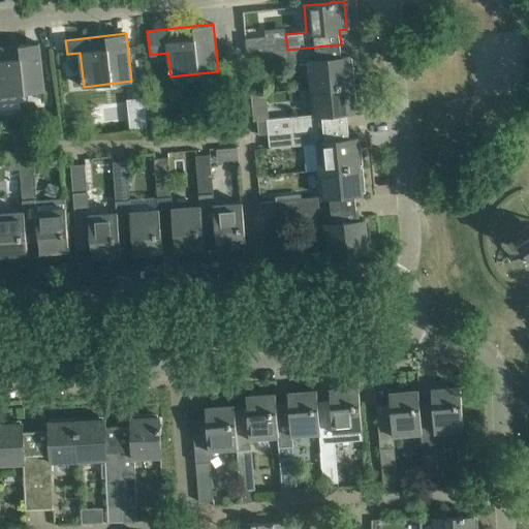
[(267,51),(266,35),(245,37),(246,53),(259,52),(267,51)]
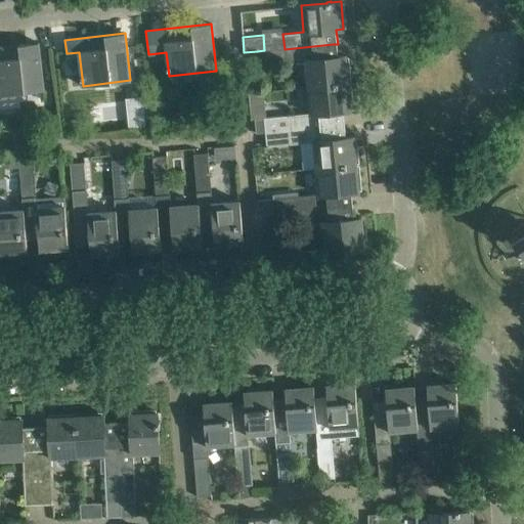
[(0,94),(44,90),(39,42),(0,46),(0,94)]
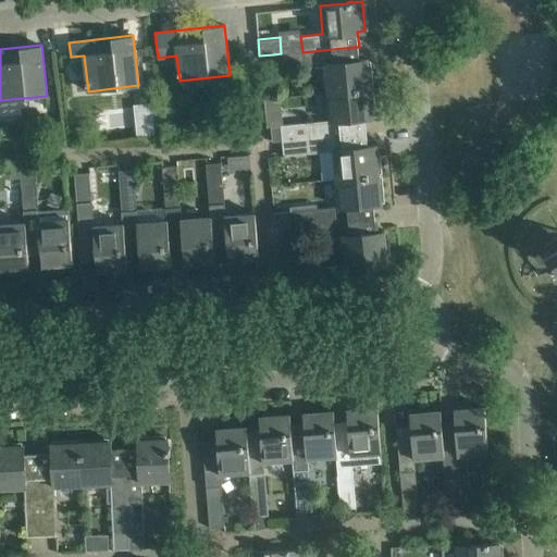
[(298,66),(325,64),(327,93),(370,88),(368,59),(360,60),(359,47),(354,47),(302,52),(297,52),(298,66)]
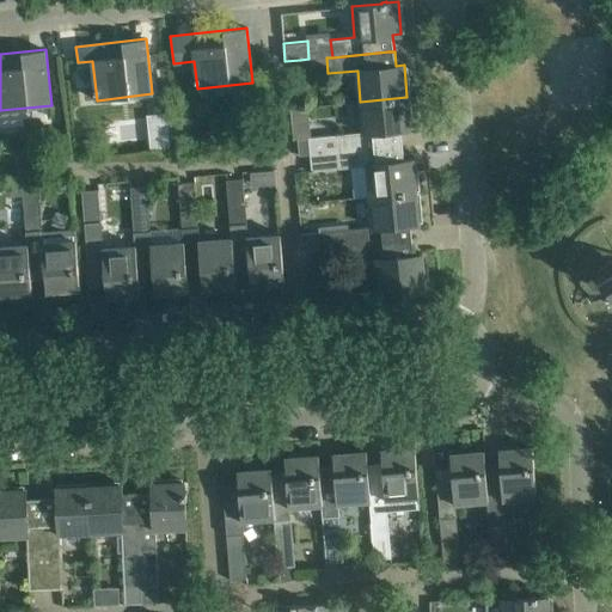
[(410,129),(407,97),(360,102),(363,132),(337,134),(338,152),(398,146),(403,145),(402,129),(410,129)]
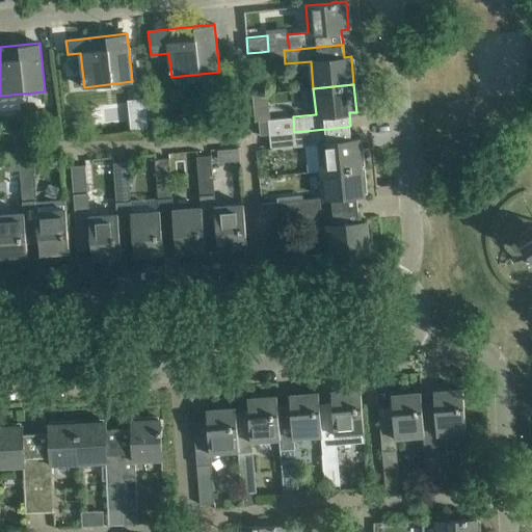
[(235,126),(233,109),(218,111),(220,127),(235,126)]
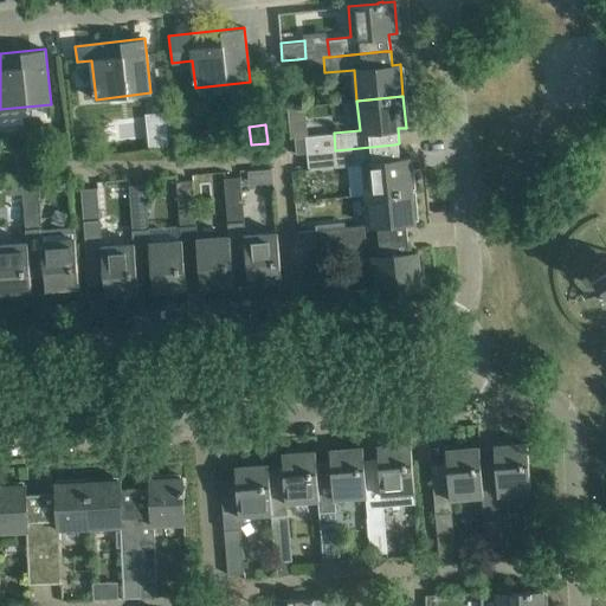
[(307,153),(308,168),(309,169),(334,167),(347,165),(350,195),(367,193),(368,194),(412,189),(410,158),(400,159),(399,143),(394,144),(335,150),(307,153)]
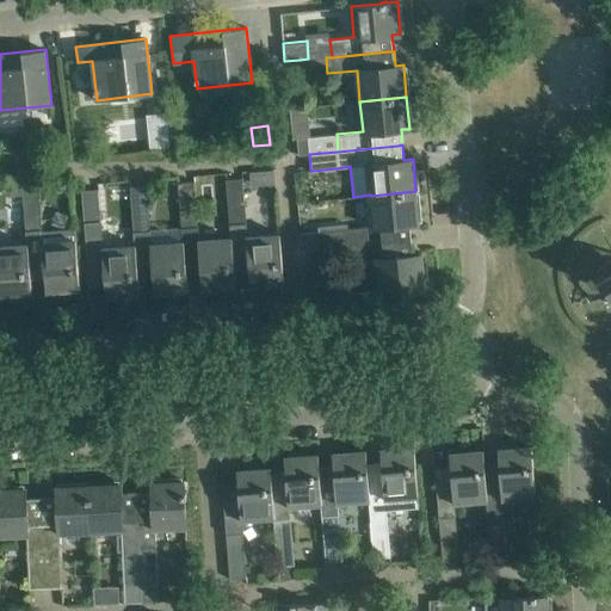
[(240,179),(224,180),(230,239),(234,270),(250,269),(251,285),(284,283),(282,259),(279,234),(246,236),(240,179)]
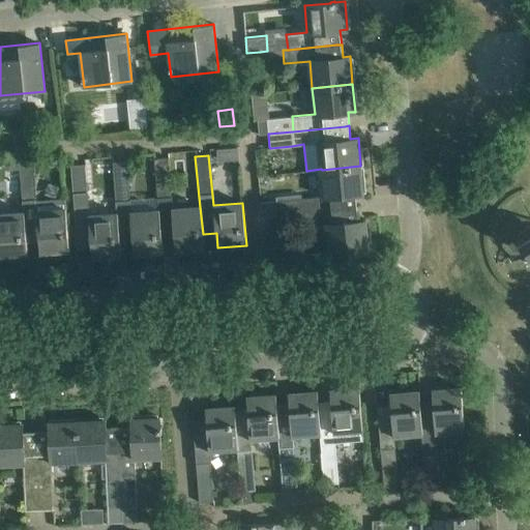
[(33,159),(19,160),(23,211),(24,211),(26,239),(27,239),(38,239),(40,253),(69,251),(67,230),(66,208),(65,199),(36,201),(33,159)]
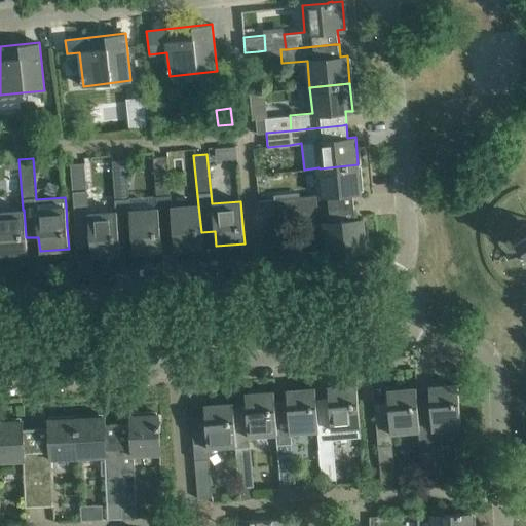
[(165,158),(152,159),(154,183),(168,181),(165,158)]
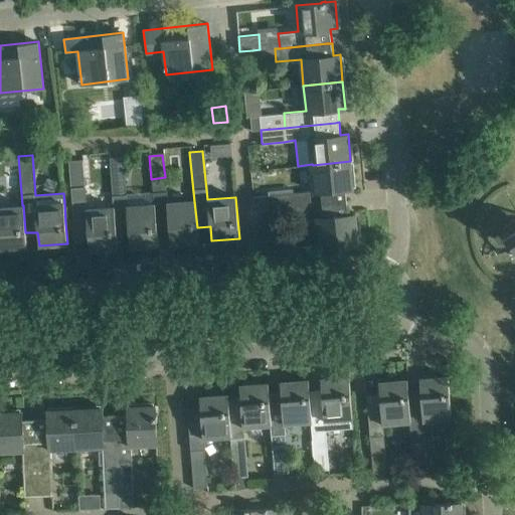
[(122,159),(109,160),(111,183),(124,181),(122,159)]
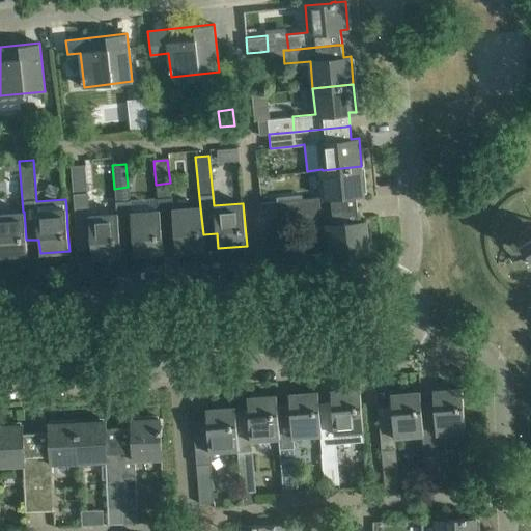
[(323,170),(325,196),(298,199),(276,201),(276,202),(260,204),(262,218),(277,216),(353,208),(358,208),(356,195),(364,194),(361,166),(323,170)]
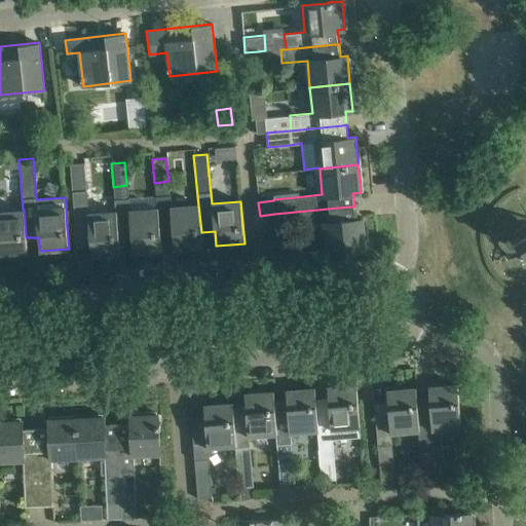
[(83,166),(70,167),(75,225),(77,246),(90,245),(91,255),(120,253),(119,238),(118,238),(116,214),(88,216),(83,166)]
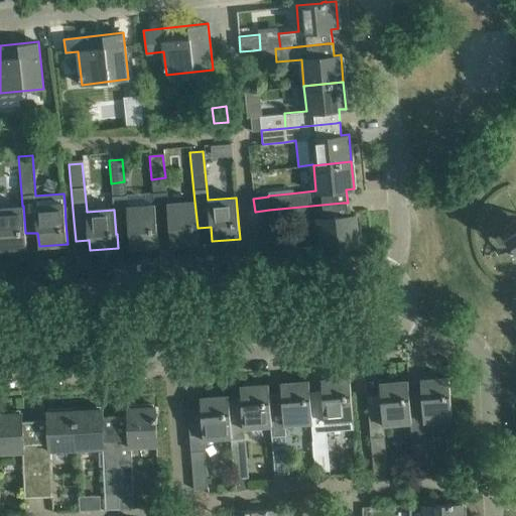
[(166,189),(152,191),(154,206),(157,231),(169,230),(170,244),(200,242),(198,228),(195,202),(167,204),(166,189)]
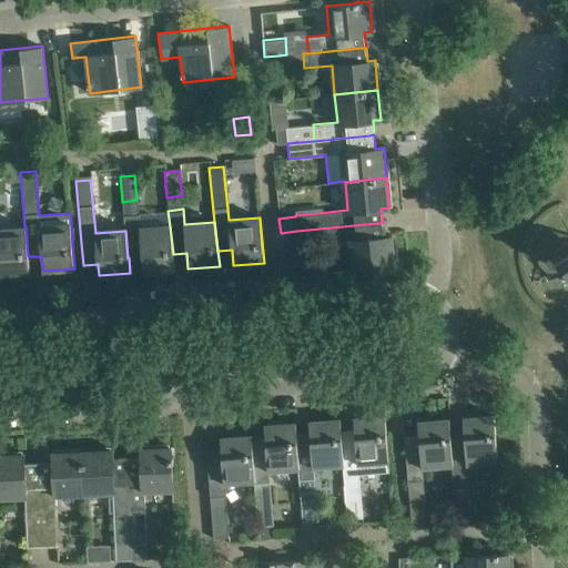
[(139,213),(123,215),(125,231),(128,257),(129,257),(142,256),(143,272),(174,270),(173,254),(170,226),(140,229),(139,213)]
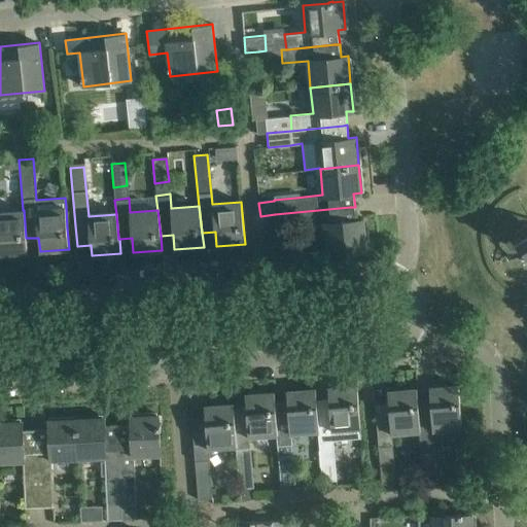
[(356,249),(356,247),(366,246),(363,218),(356,219),(355,207),(350,207),(275,214),(276,227),(276,229),(324,224),(326,250),(352,248),(353,249),(356,249)]
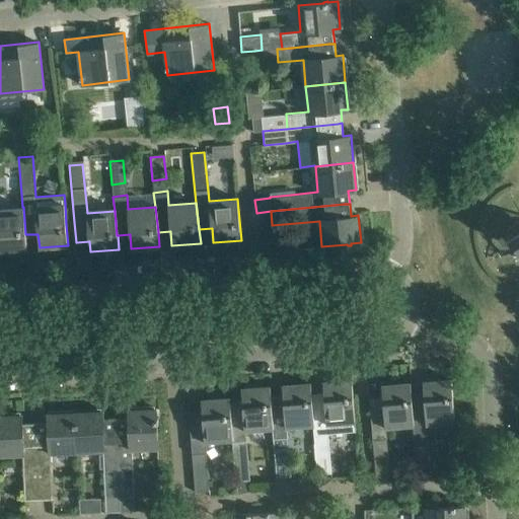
[(0,250),(27,248),(26,234),(25,234),(23,207),(22,207),(0,209),(0,250)]
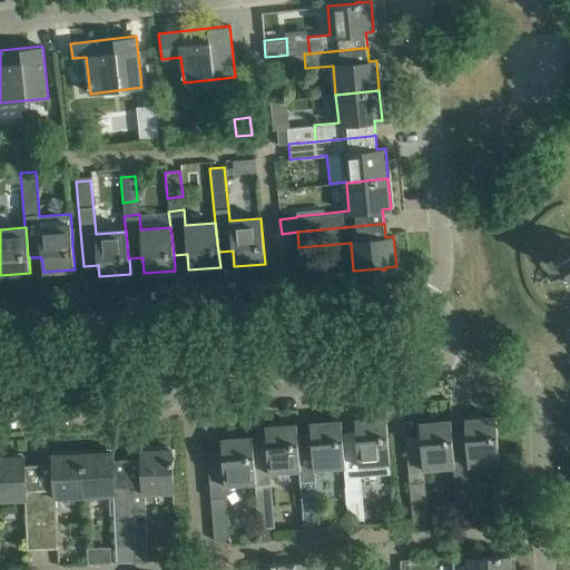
[(356,434),(343,435),(344,467),(345,478),(360,477),(391,473),(389,439),(386,416),(355,419),(355,430),(356,434)]
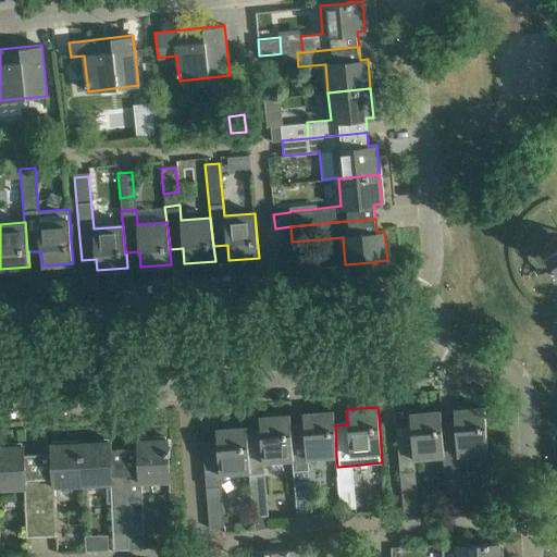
[(442,425),(441,425),(444,456),(443,456),(447,509),(448,509),(462,508),(458,454),(487,452),(484,407),(454,409),(455,424),(442,425)]
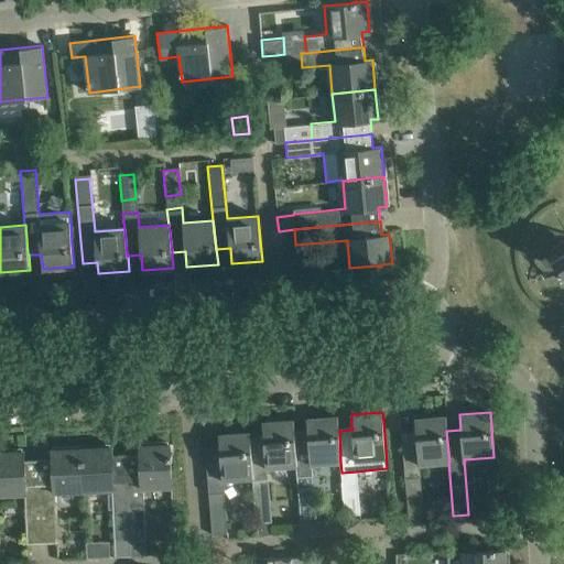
[(307,434),(295,435),(295,465),(296,476),(312,475),(311,464),(340,462),(339,431),(338,426),(338,415),(306,419),(307,430),(307,434)]
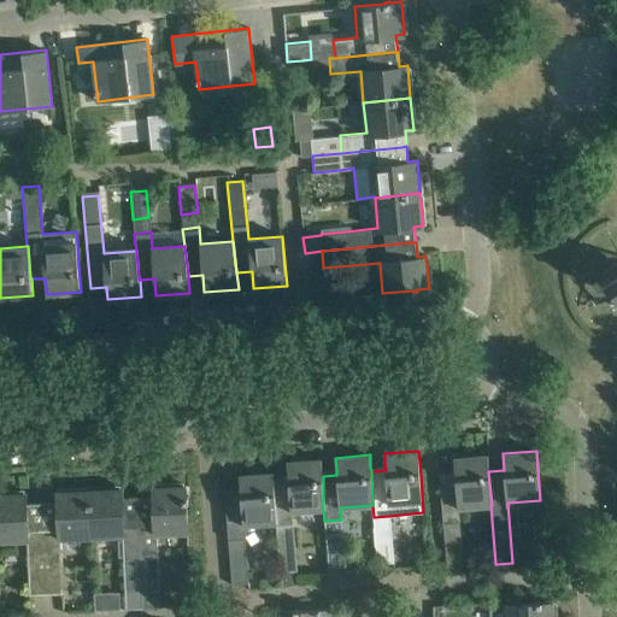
[(454,470),(439,471),(441,495),(442,521),(459,518),(458,507),(491,505),(492,505),(488,471),(489,471),(489,468),(488,454),(454,458),(454,470)]
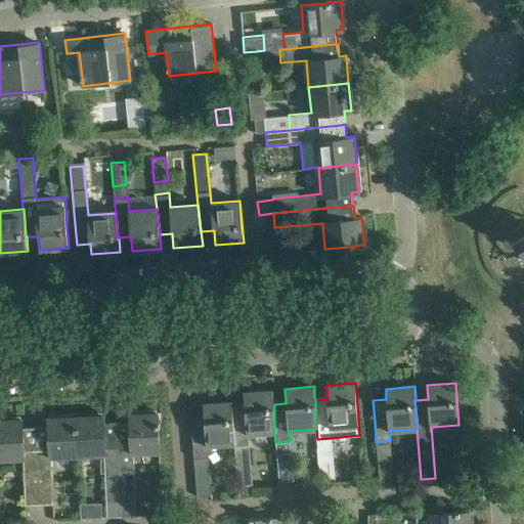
[(245,406),(232,407),(234,443),(237,485),(238,485),(252,484),(248,434),(274,432),(274,404),(272,390),(244,392),(245,406)]
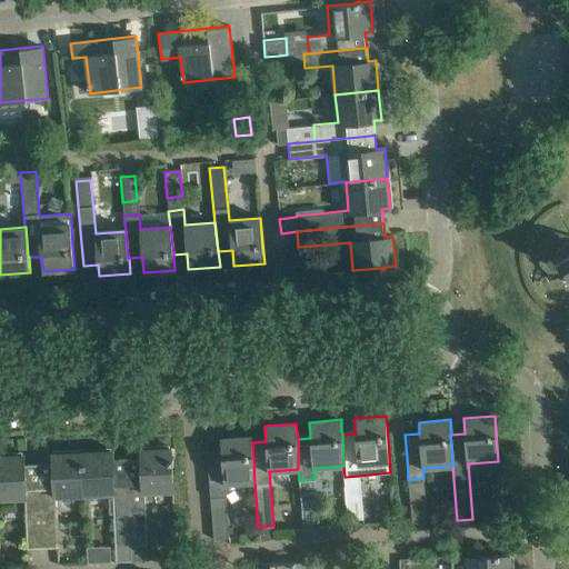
[(221,450),(207,451),(210,496),(226,495),(225,483),(255,481),(252,442),(252,438),(252,436),(220,438),(221,450)]
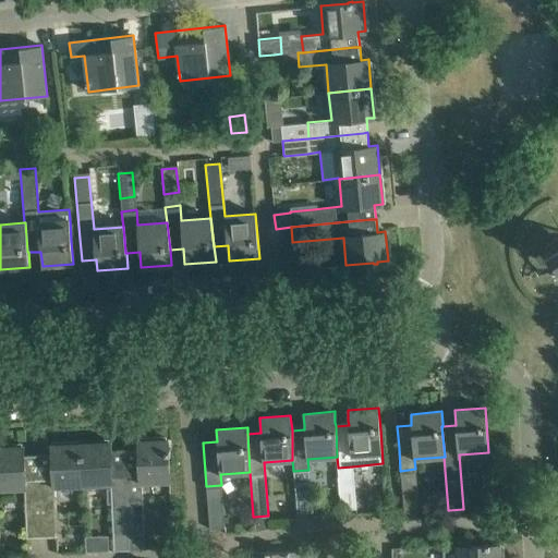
[(138,452),(125,453),(129,534),(130,549),(145,548),(144,533),(142,483),(170,481),(169,453),(170,453),(170,449),(168,449),(168,438),(138,440),(138,452)]
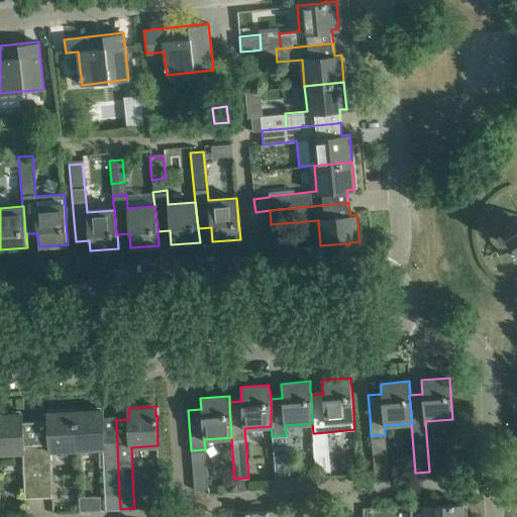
[(120,509),(119,495),(116,420),(103,421),(102,409),(75,410),(77,449),(103,448),(103,452),(99,452),(100,467),(104,467),(106,510),(120,509)]
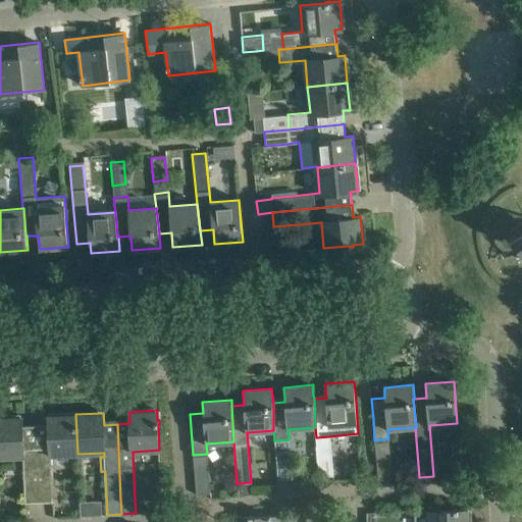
[(49,427),(36,428),(40,503),(54,503),(51,455),(77,454),(75,414),(48,415),(49,427)]
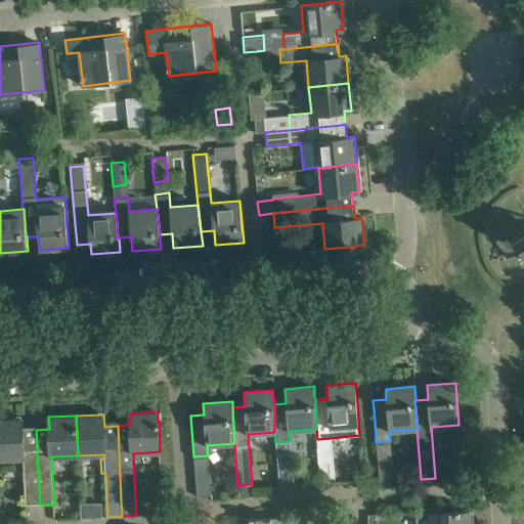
[(25,506),(26,506),(40,505),(36,430),(23,430),(23,418),(0,419),(0,459),(23,459),(25,506)]
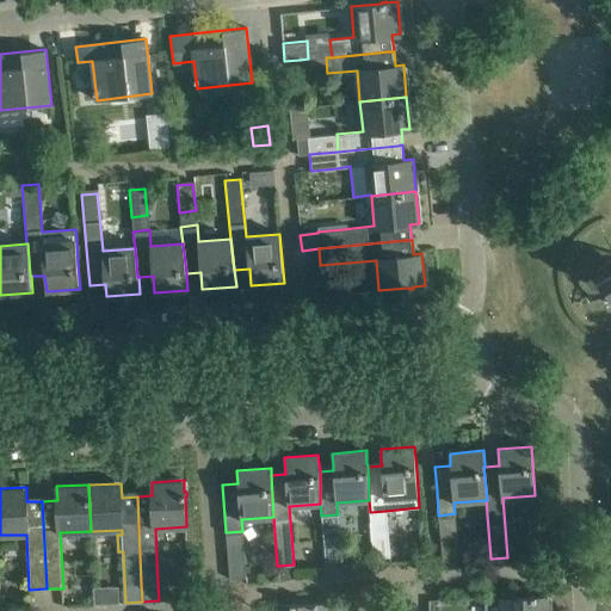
[(387,525),(370,526),(372,543),(372,553),(374,559),(375,559),(389,556),(387,525)]
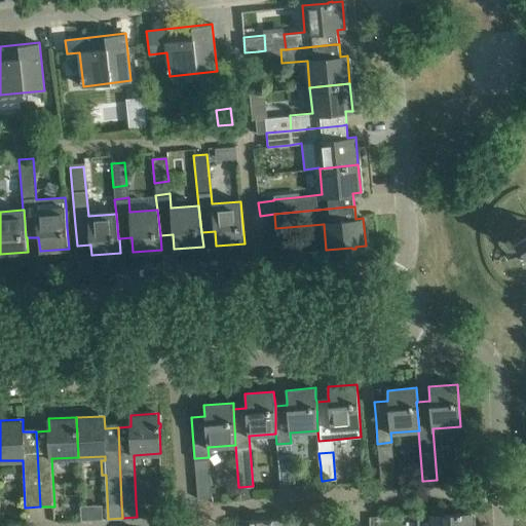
[(392,454),(378,456),(381,484),(395,483),(392,454)]
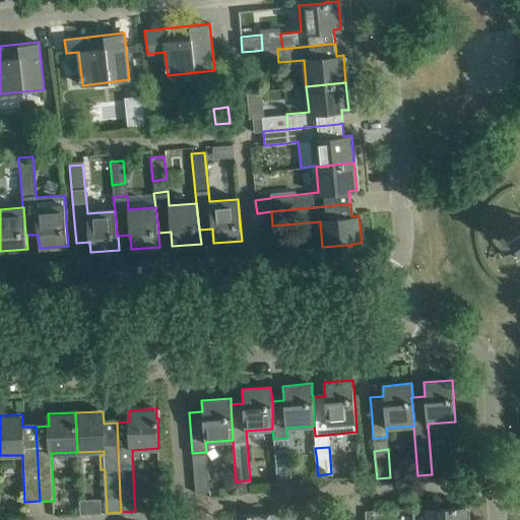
[(288,451),(274,452),(276,478),(277,478),(290,477),(288,451)]
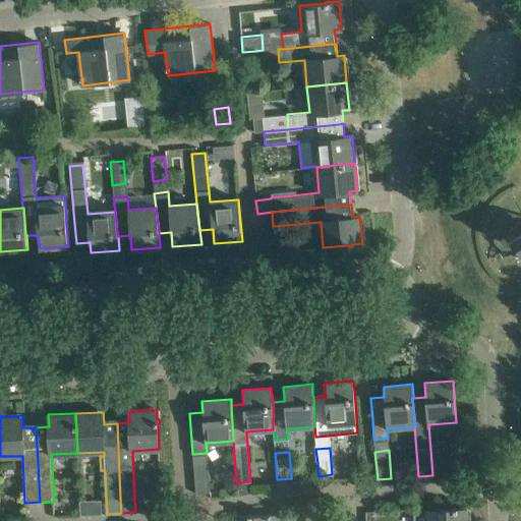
[(208,465),(193,466),(196,494),(210,493),(209,472),(208,465)]
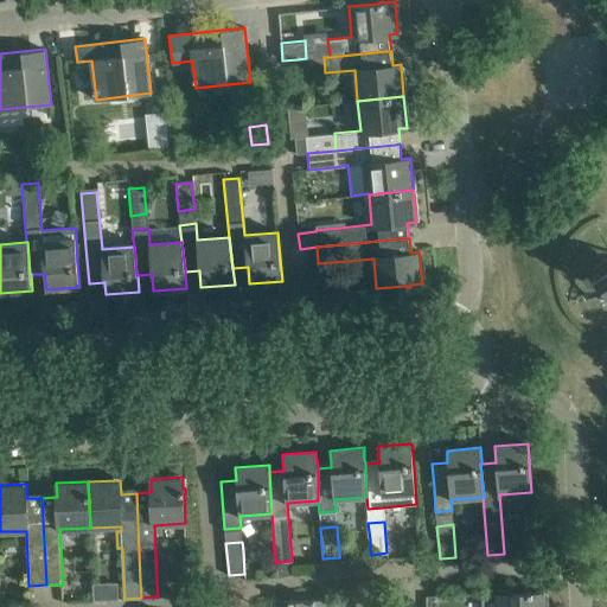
[(544,606),(544,592),(532,592),(532,590),(528,590),(528,593),(498,593),(497,606),(544,606)]
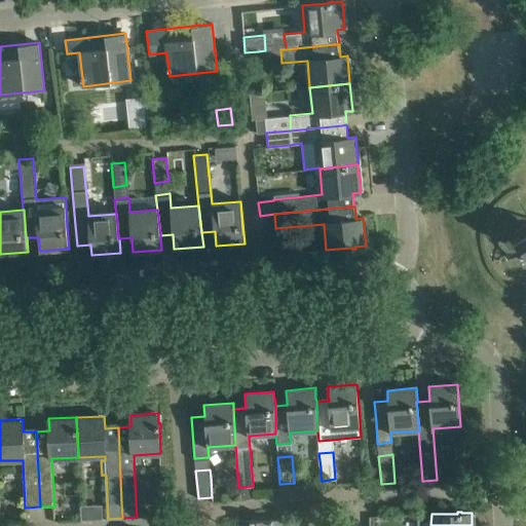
[(335,525),(335,516),(309,517),(309,525),(335,525)]
